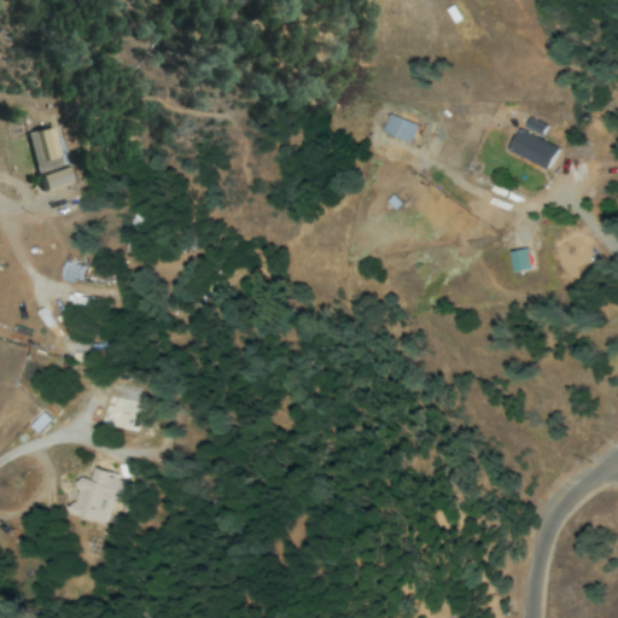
[(389,112),(383,134),(412,143),(418,121),(389,112)]
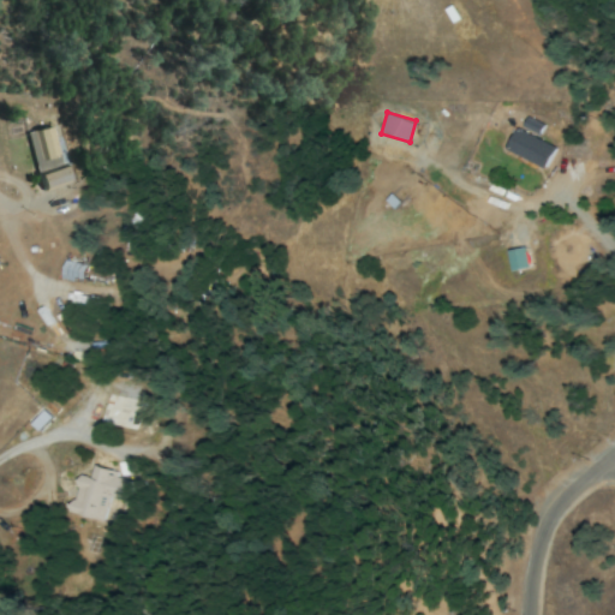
[(40,190),(67,183),(52,126),(24,133),(40,190)]
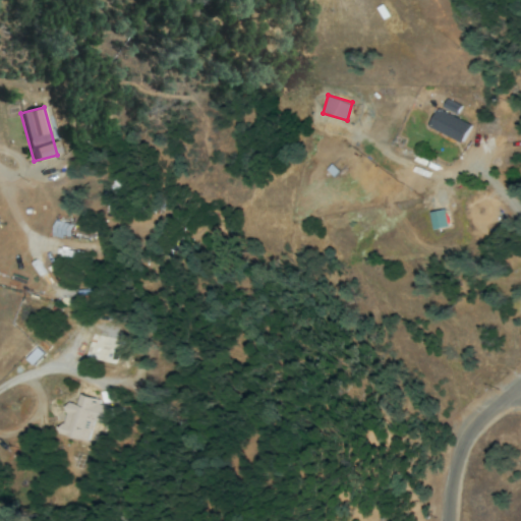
[(470,123),(437,110),(429,128),(463,141),(470,123)]
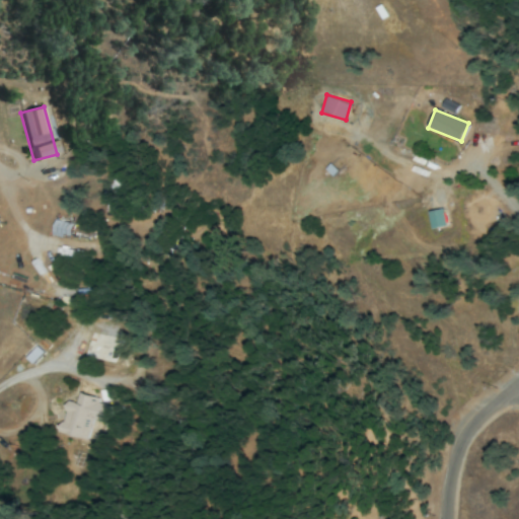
[(448,226),(444,209),(430,212),(434,229),(448,226)]
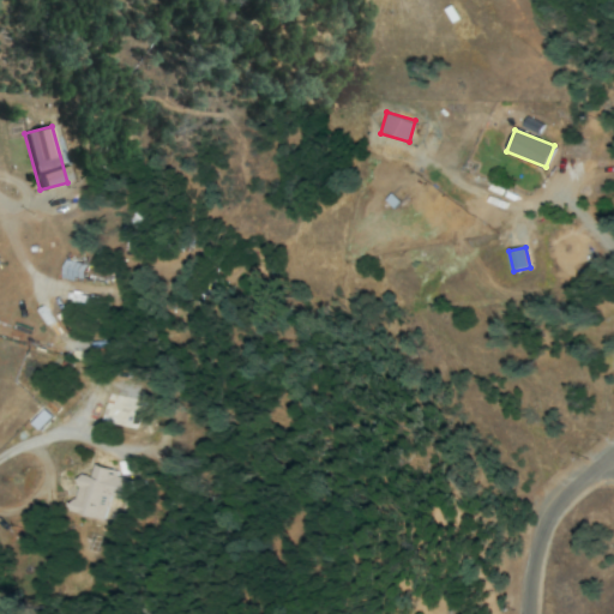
[(84,264),(65,262),(62,277),(82,280),(84,264)]
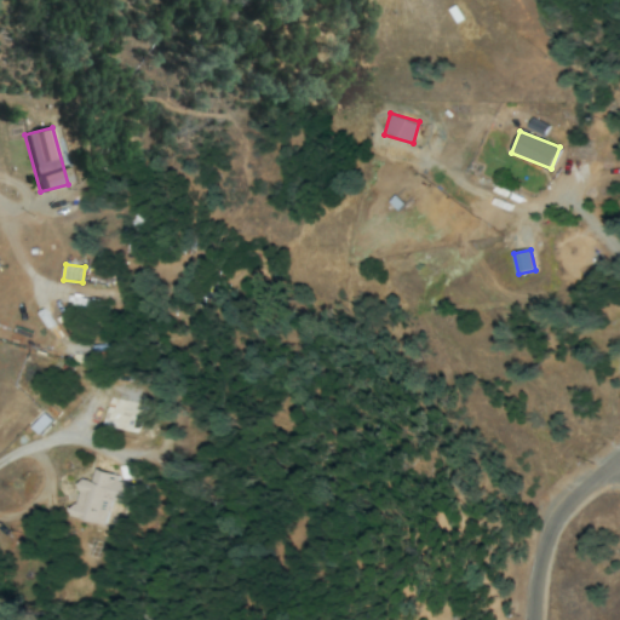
[(41,434),(52,422),(40,409),(29,422),(41,434)]
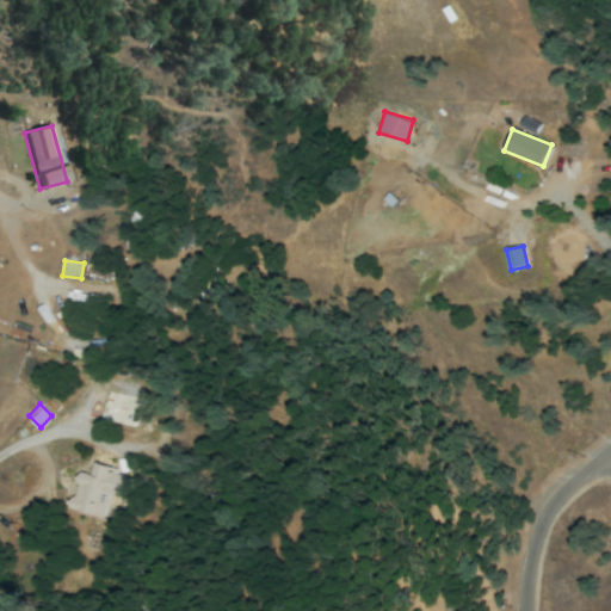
[(71,508),(105,519),(112,495),(123,499),(129,480),(112,474),(115,468),(93,462),(90,474),(81,473),(71,508)]
